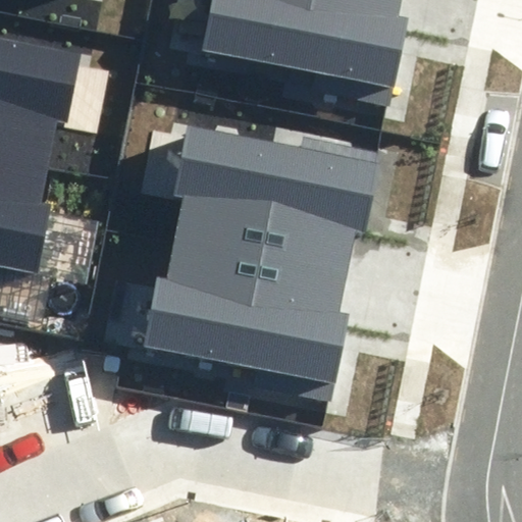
[(400,0),(211,0),(202,53),(312,74),(309,91),(389,107),(406,20),(397,18),(400,0)]
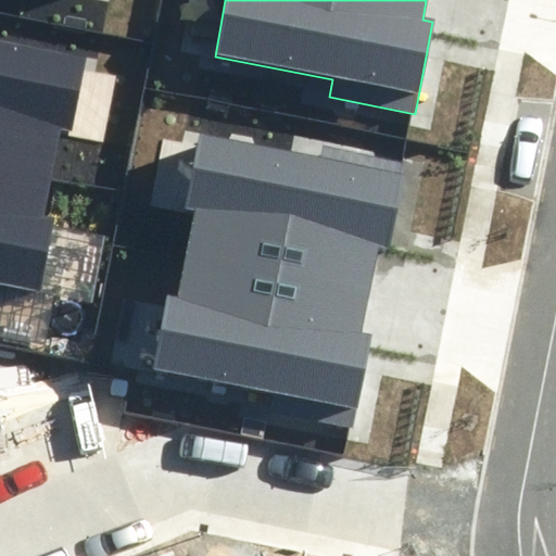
[(0,40),(0,166),(51,177),(61,125),(72,127),(86,57),(0,40)]
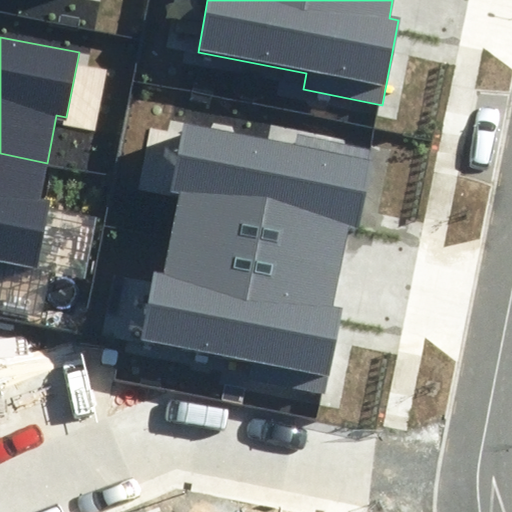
[(179,195),(171,235),(339,268),(347,227),(357,229),(373,147),(297,133),(295,144),(182,123),(169,193),(179,195)]
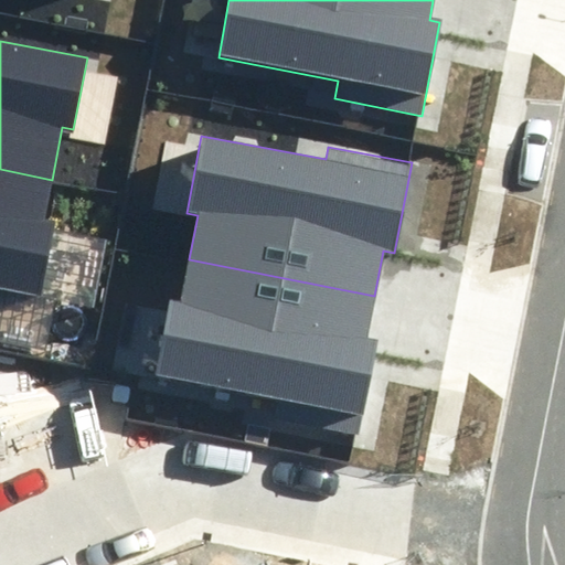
[(0,290),(40,298),(55,222),(44,220),(52,180),(0,169),(0,290)]
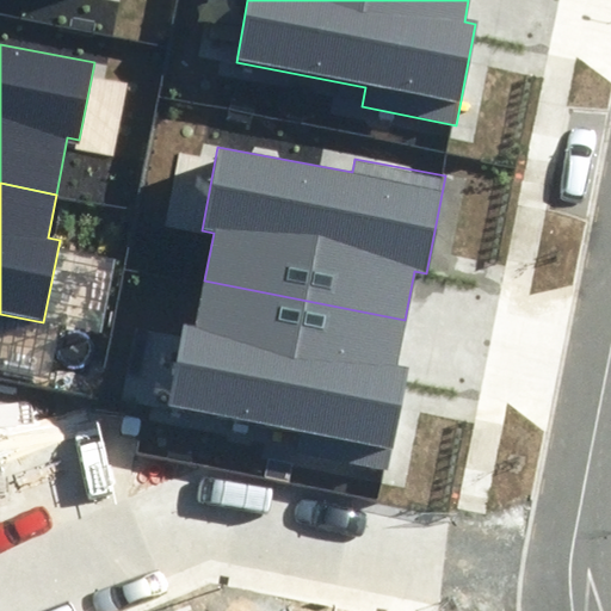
[(405,320),(204,281),(196,326),(183,323),(166,406),(296,431),(292,451),(387,469),(406,369),(395,366),(405,320)]
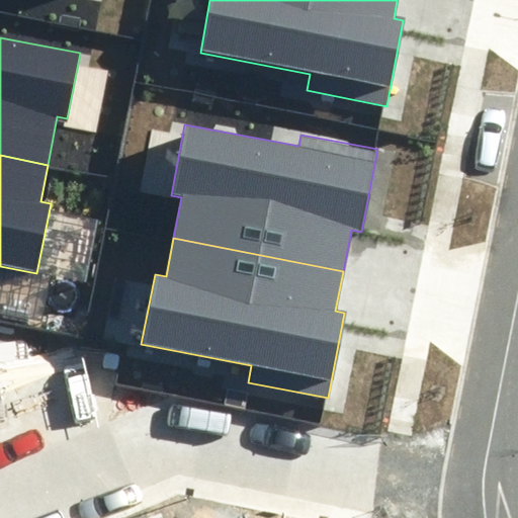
All buildings are outlined.
